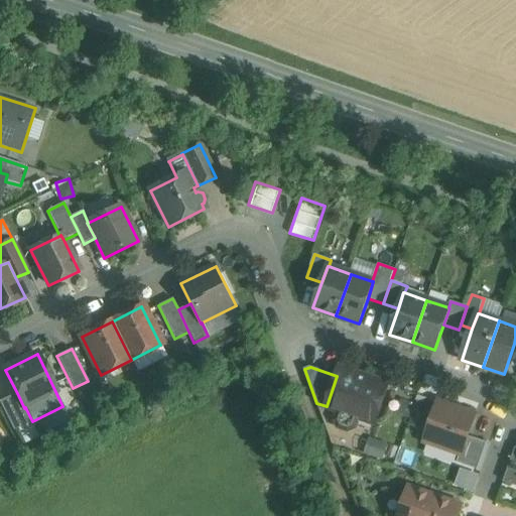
[(387,385),(345,370),(343,378),(337,376),(327,406),(341,411),(338,421),(340,426),(349,429),(354,427),(357,417),(374,423),(387,385)]
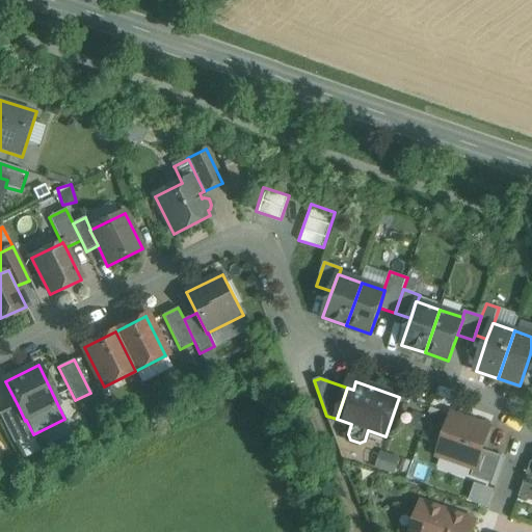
[(18,405),(0,414),(0,417),(14,445),(33,434),(26,420),(25,421),(18,405)]
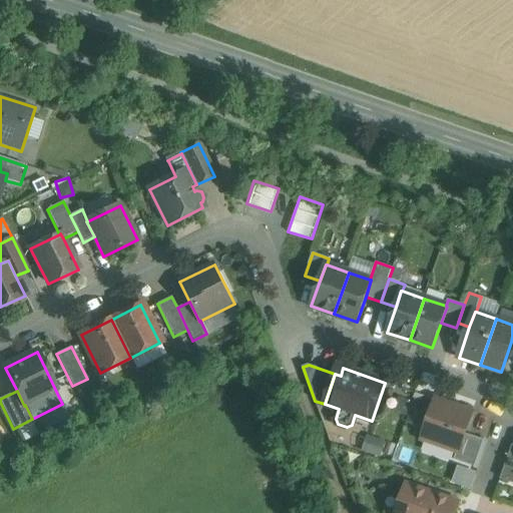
[(406,414),(411,399),(397,395),(393,410),(406,414)]
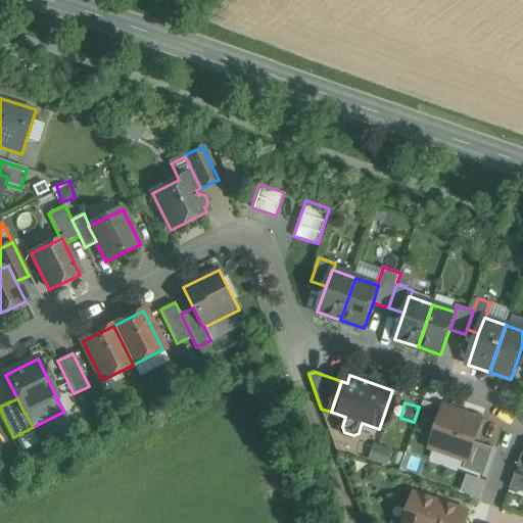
[(481,421),(445,409),(431,447),(467,460),(468,460),(474,442),(481,421)]
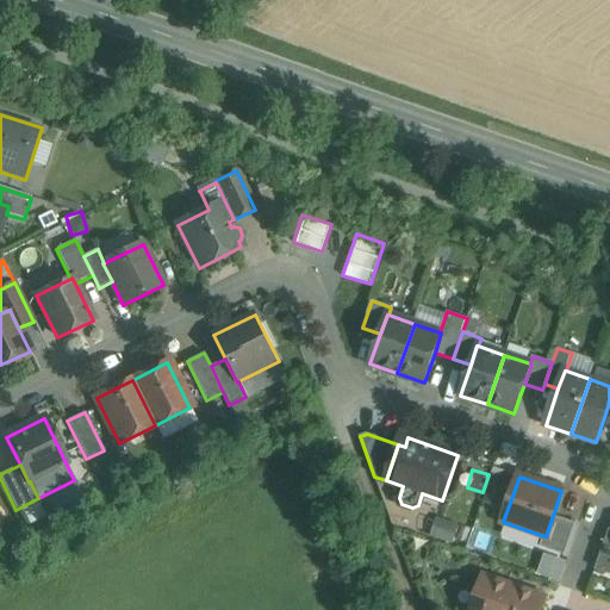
[(576,523),(553,516),(546,536),(545,536),(541,547),(565,555),(576,523)]
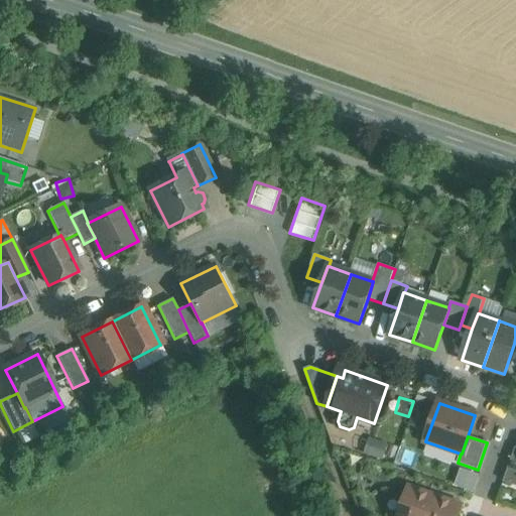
[(388,444),(370,437),(365,453),(383,460),(388,444)]
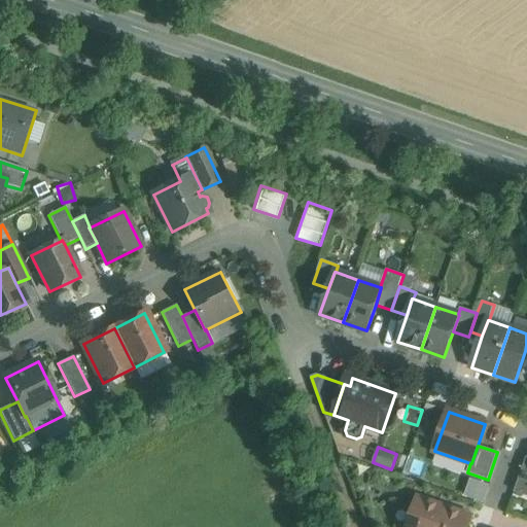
[(526,457),(515,492),(526,496),(526,457)]
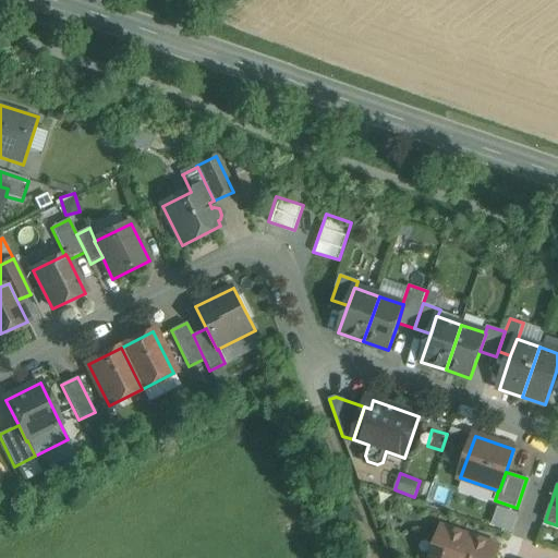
[(512,519),(498,514),(494,529),(508,533),(512,519)]
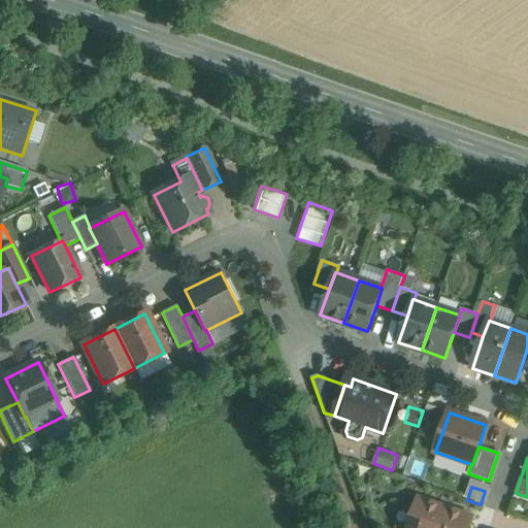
[(468,527),(471,518),(419,500),(408,527),(468,527)]
